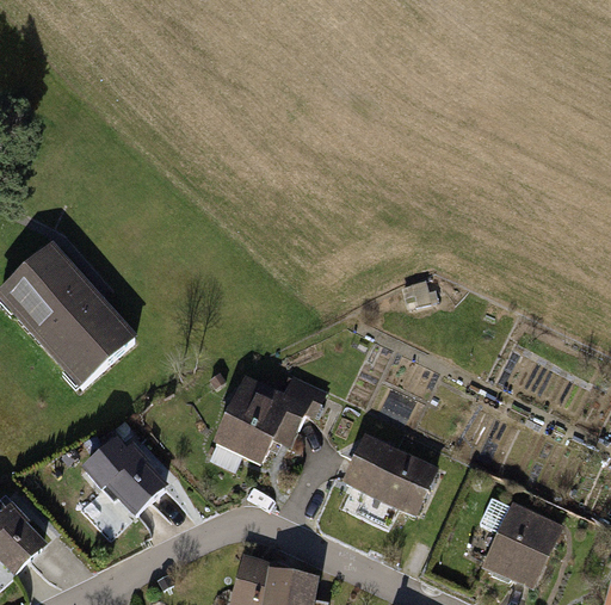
[(59,247),(1,298),(85,391),(142,339),(59,247)]
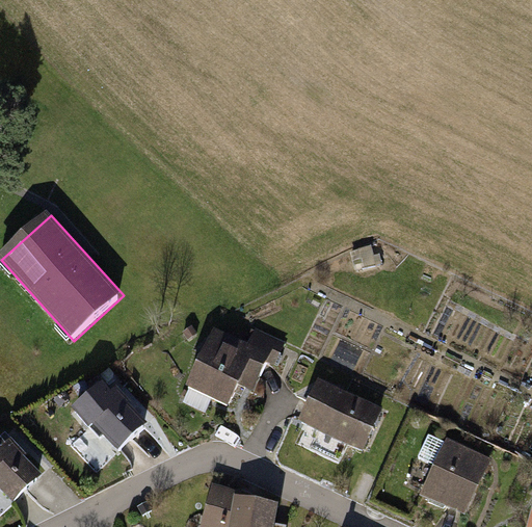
[(217,326),(188,386),(224,403),(238,374),(266,387),(288,340),(262,327),(254,344),(217,326)]
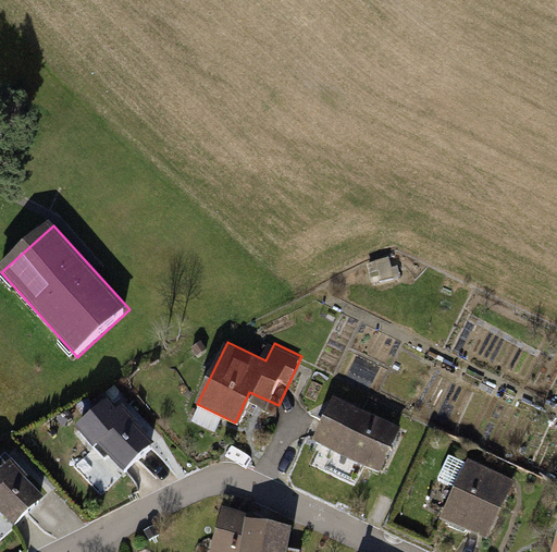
[(331,394),(313,441),(379,466),(396,419),(331,394)]
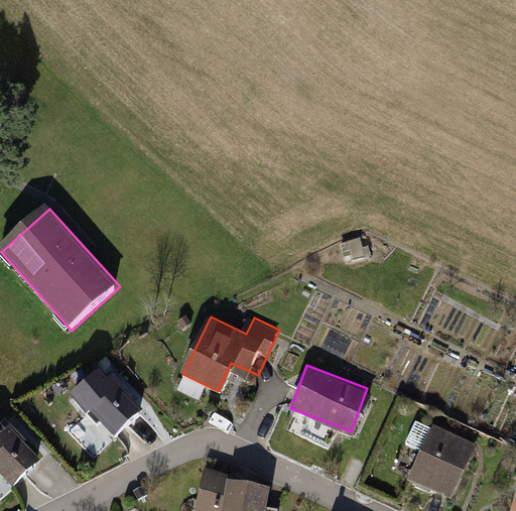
[(101,368),(71,397),(111,437),(140,407),(101,368)]
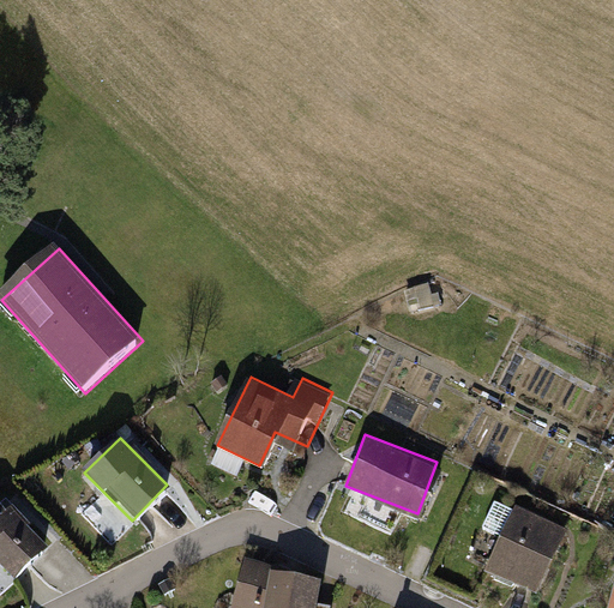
[(0,499),(0,572),(7,581),(44,547),(0,499)]
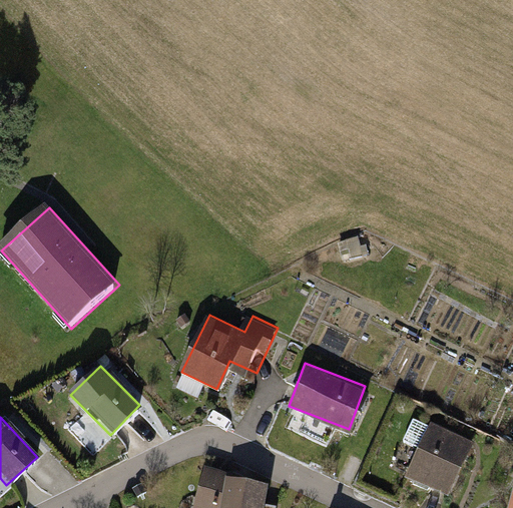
[(428,421),(407,470),(451,489),(473,440),(428,421)]
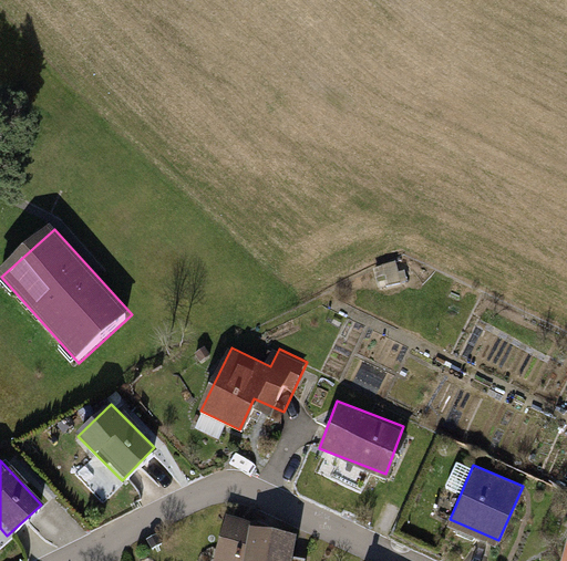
[(229,508),(212,553),(232,560),(292,560),(302,538),(229,508)]
